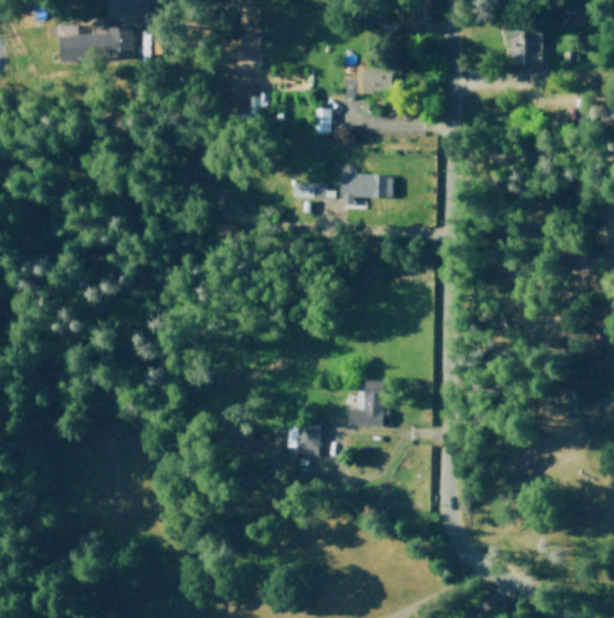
[(510,13),(509,63),(541,63),(542,15),(510,13)]
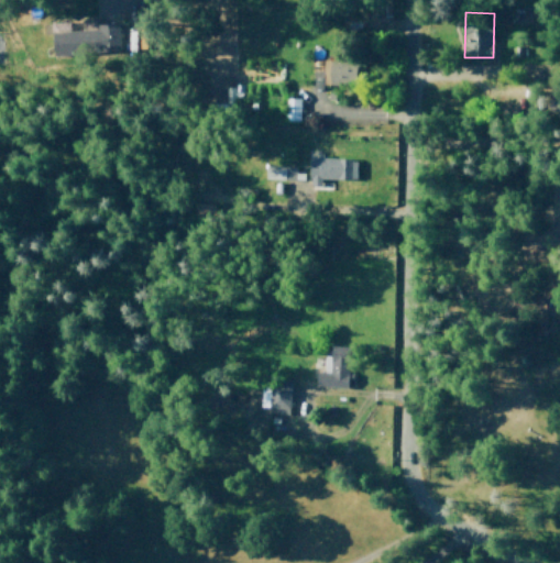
[(57,30),(58,54),(129,50),(127,20),(99,22),(99,28),(57,30)]
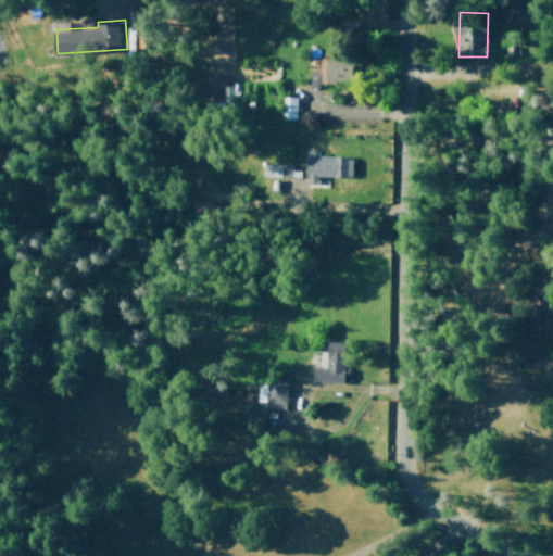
[(328,53),(327,80),(352,81),(353,54),(328,53)]
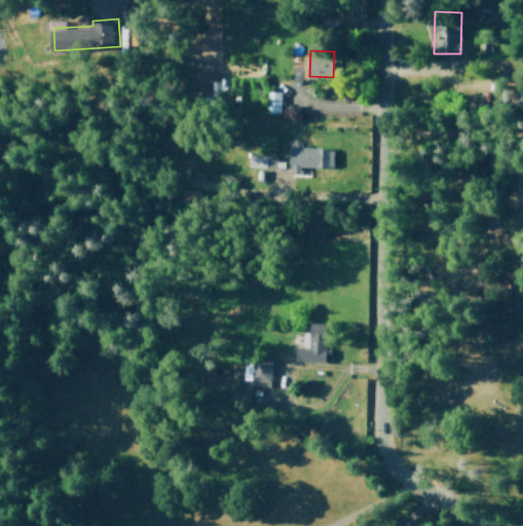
[(298,82),(306,82),(306,65),(298,65),(298,82)]
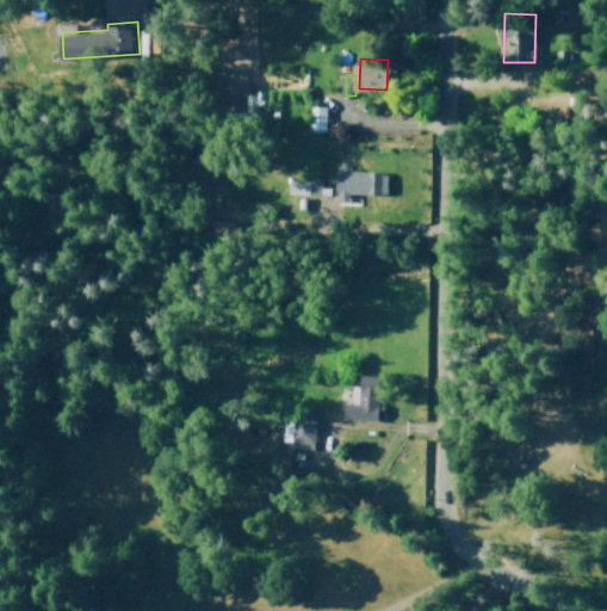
[(311,105),(311,130),(335,130),(335,105),(311,105)]
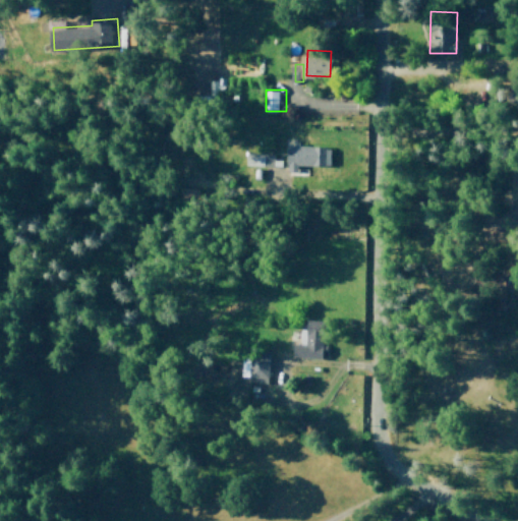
[(288,146),(287,168),(290,168),(290,178),(298,178),(298,167),(331,168),(331,147),(288,146)]
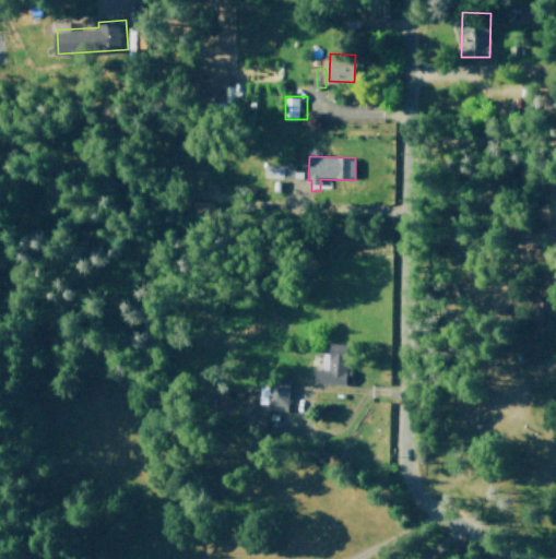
[(261,165),(261,179),(302,180),(303,173),(294,173),(295,165),(261,165)]
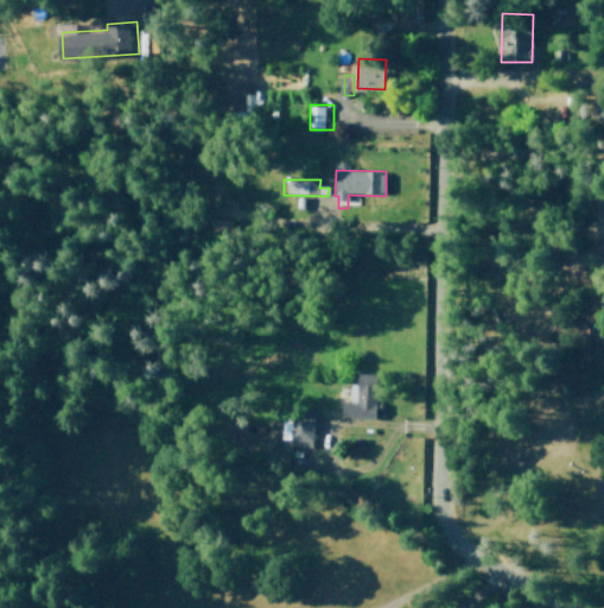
[(236,219),(215,217),(214,234),(236,235),(236,219)]
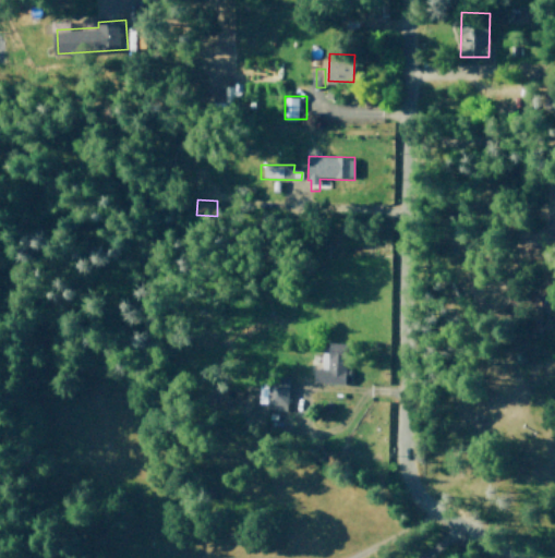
[(554,281),(544,283),(547,295),(554,294),(554,281)]
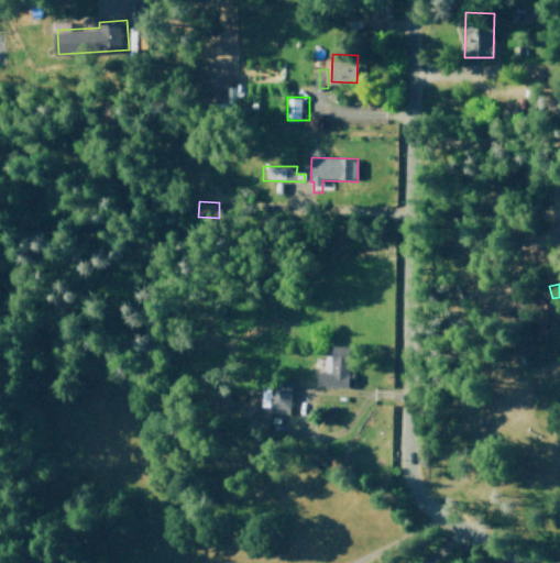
[(319,373),(319,386),(353,387),(353,344),(333,343),(333,373),(319,373)]
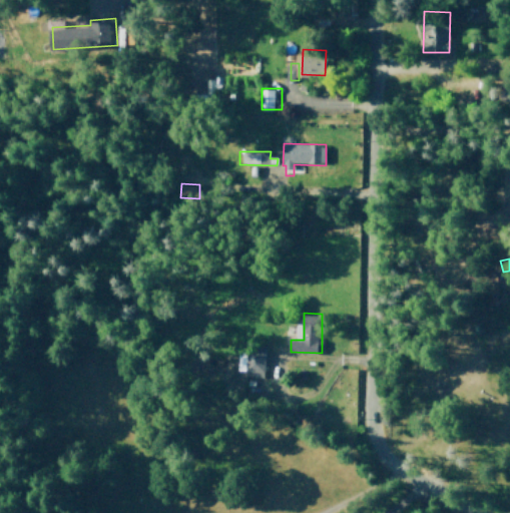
[(229,346),(228,372),(243,373),(243,380),(266,381),(268,341),(248,340),(247,347),(229,346)]
